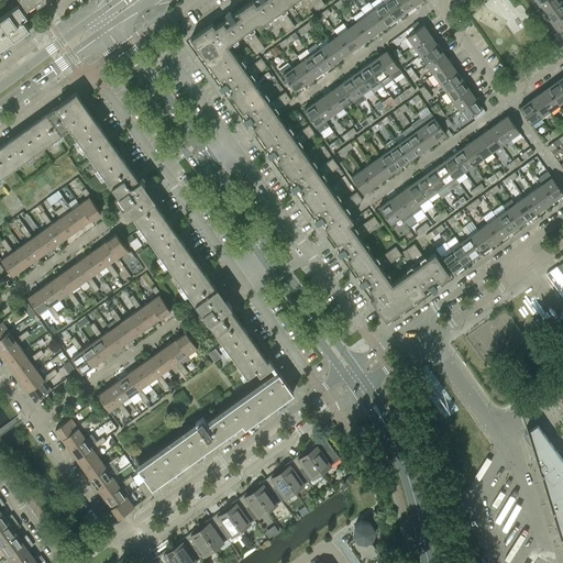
[(283,9),(289,4),(286,0),(260,0),(261,0),(256,3),(253,0),(252,0),(244,6),(257,23),(258,26),(274,15),(286,32),(295,26),(283,9)]
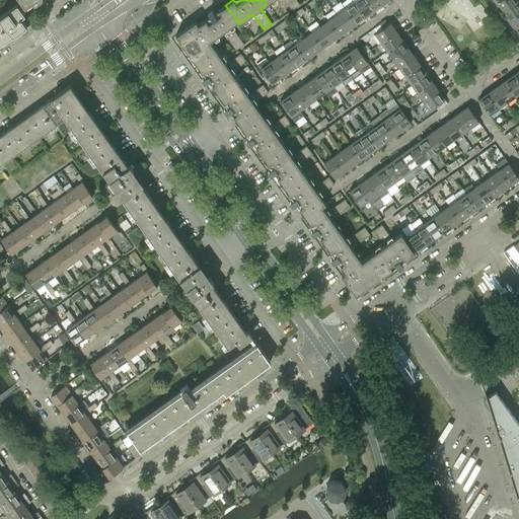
[(296,0),(264,0),(267,4),(272,0),(284,0),(291,10),(299,4),(296,0)]
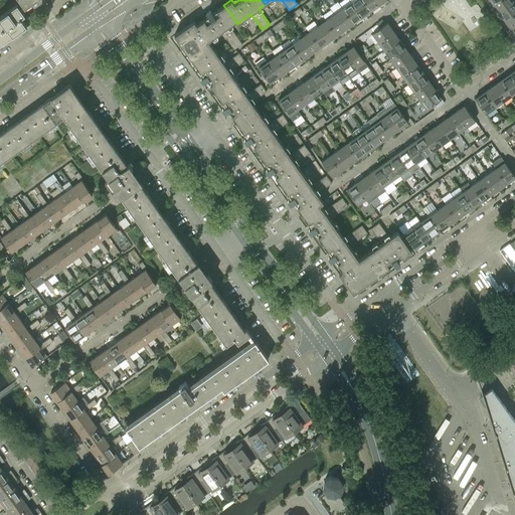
[(370,11),(361,0),(349,0),(351,2),(361,17),(370,11)]
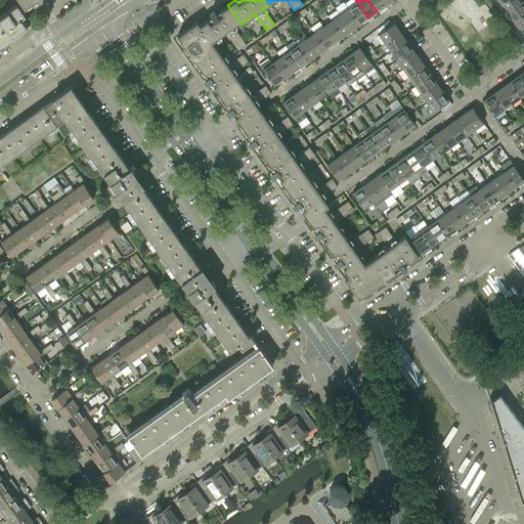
[(385,5),(381,0),(367,0),(377,11),(385,5)]
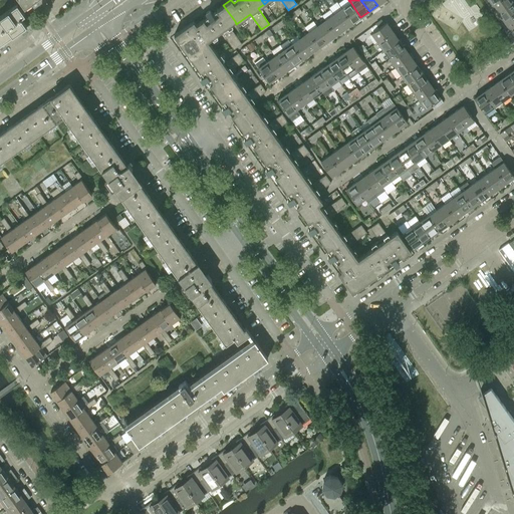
[(498,12),(513,2),(511,0),(497,0),(492,4),(498,12)]
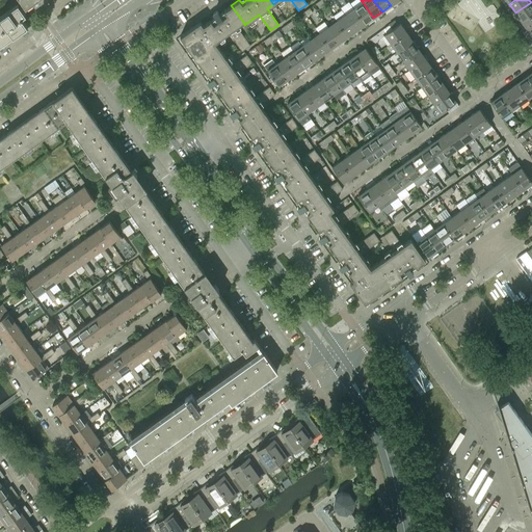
[(373,18),(363,2),(353,8),(365,24),(373,18)]
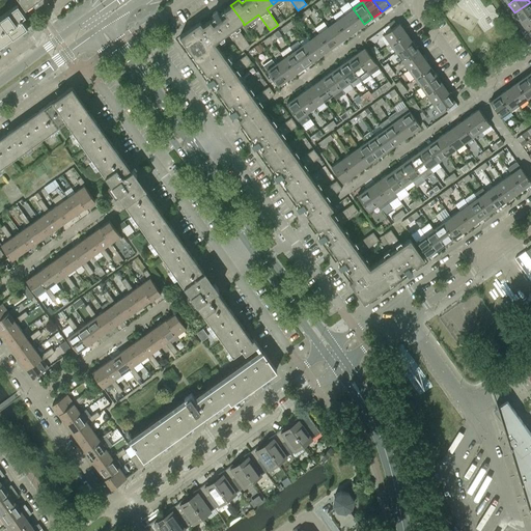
[(521,22),(530,14),(530,3),(530,2),(514,12),(521,22)]
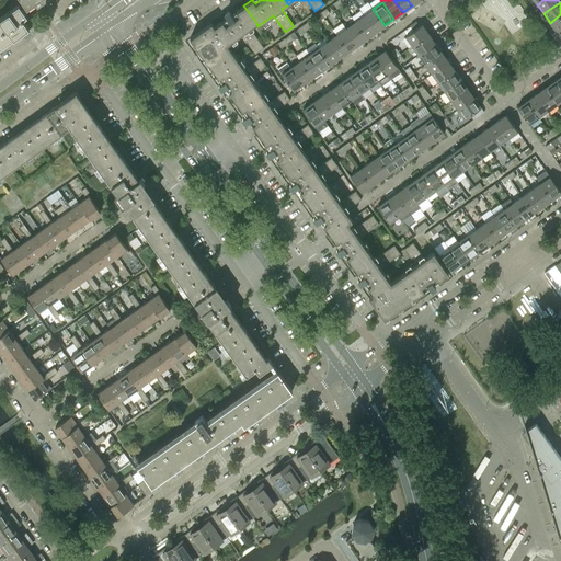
[(29,29),(22,19),(26,15),(19,4),(0,16),(0,23),(12,41),(29,29)]
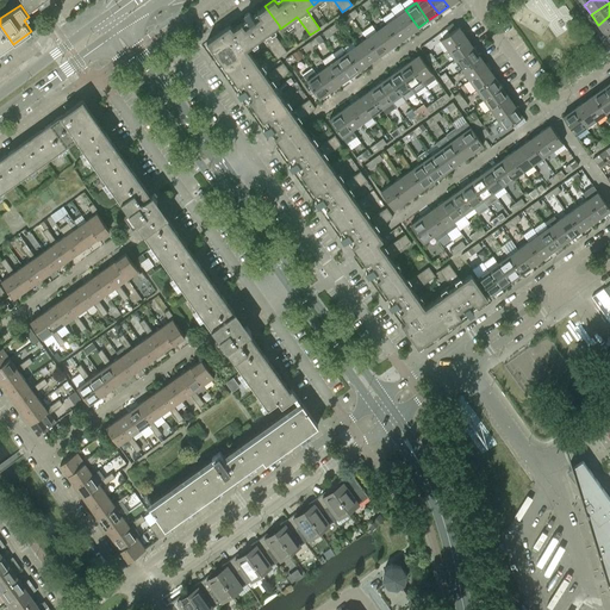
[(286,51),(272,30),(279,25),(265,6),(256,12),(260,17),(255,20),(249,12),(247,12),(244,14),(244,16),(250,24),(244,27),(241,23),(232,29),(247,48),(262,37),(278,58),(286,51)]
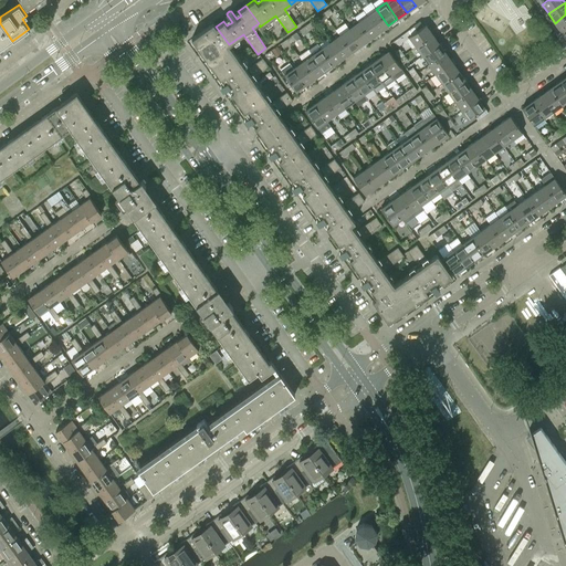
[(388,25),(376,9),(367,16),(379,32),(388,25)]
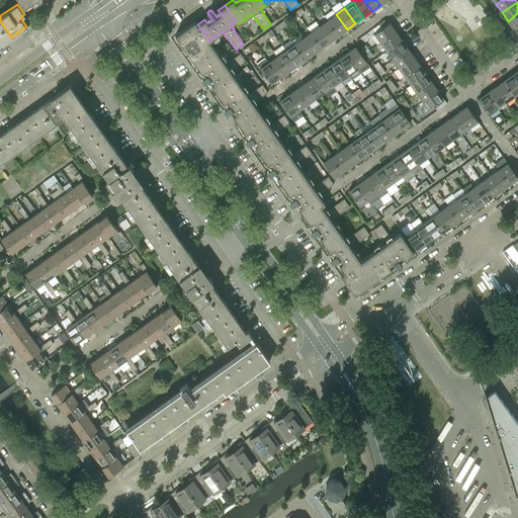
[(514,29),(517,25),(517,13),(508,21),(514,29)]
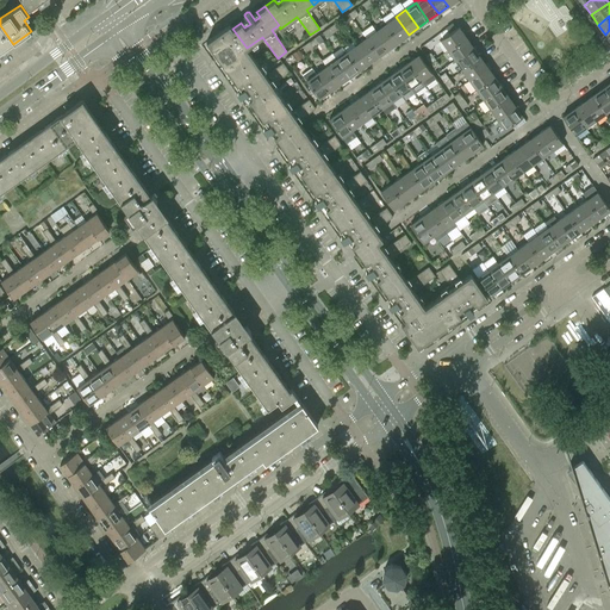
[(409,35),(396,17),(386,24),(398,42),(409,35)]
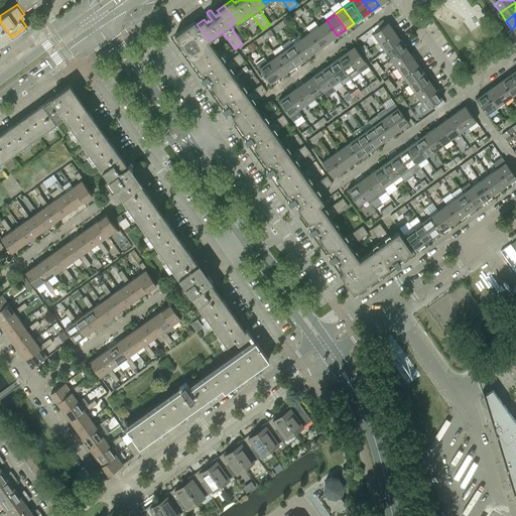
[(386,24),(383,19),(377,24),(380,28),(386,24)]
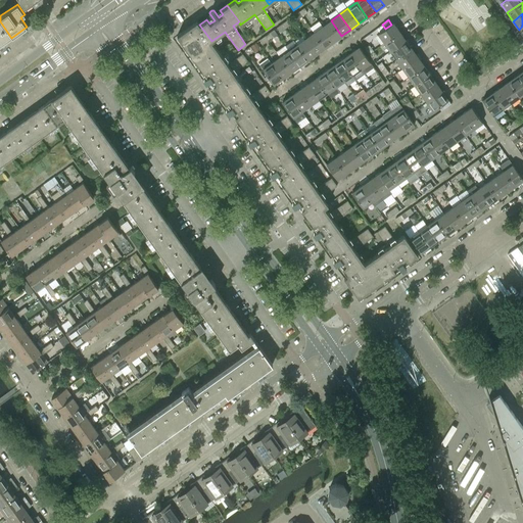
[(341,36),(331,20),(323,27),(333,42),(341,36)]
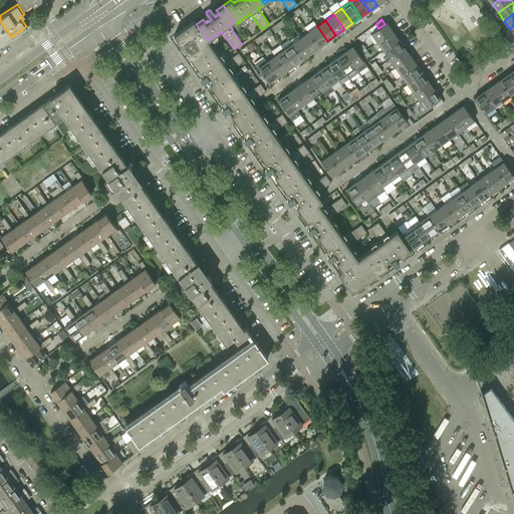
[(0,44),(11,37),(0,21),(0,44)]
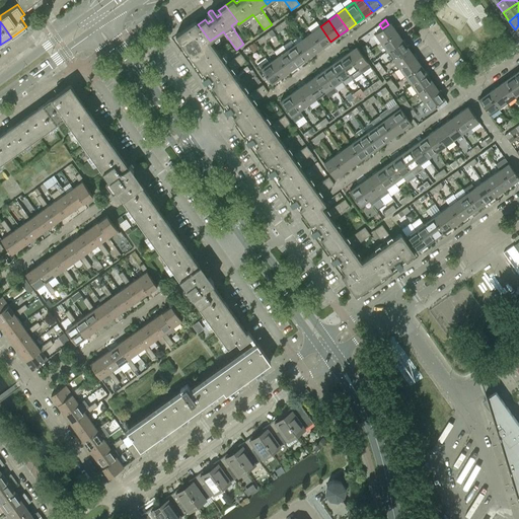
[(215,49),(210,41),(198,24),(196,21),(175,35),(184,48),(186,47),(189,51),(187,52),(193,60),(195,59),(197,62),(215,49)]
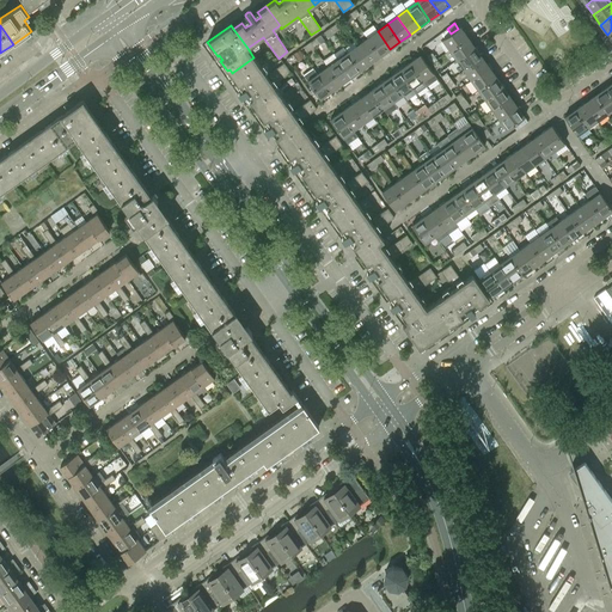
[(390,49),(378,31),(377,31),(373,25),(362,32),(367,38),(380,56),(390,49)]
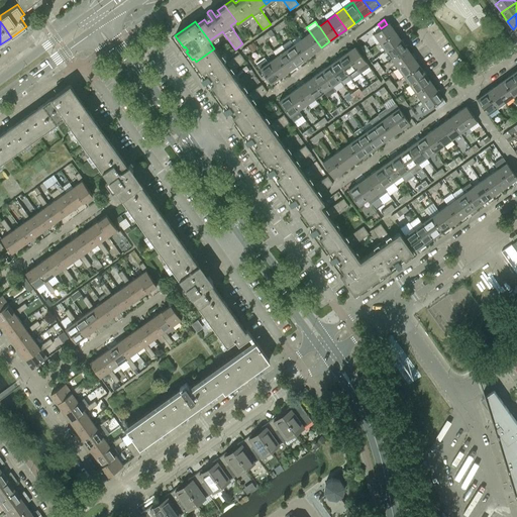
[(380,42),(395,31),(389,22),(387,24),(381,28),(374,33),(380,42)]
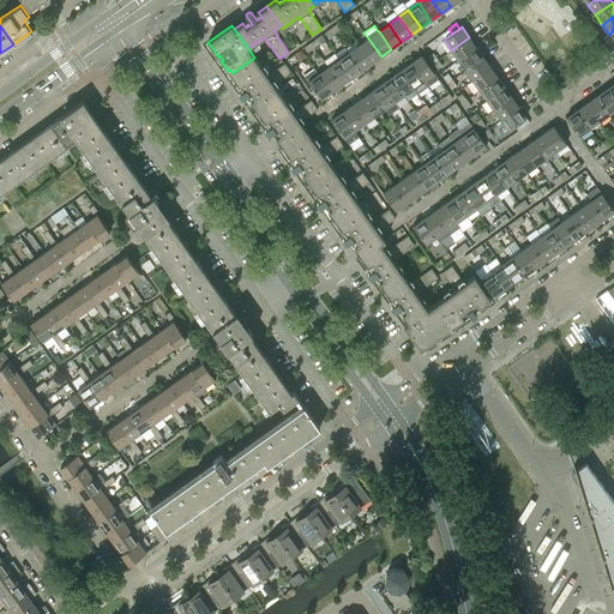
[(320,43),(317,37),(311,42),(314,47),(320,43)]
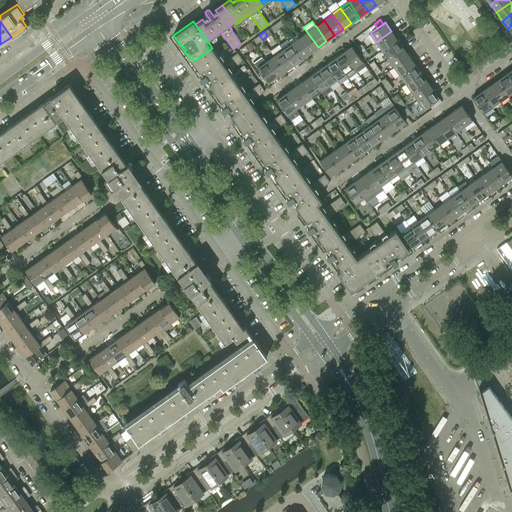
[(382,50),(397,39),(391,31),(376,42),(382,50)]
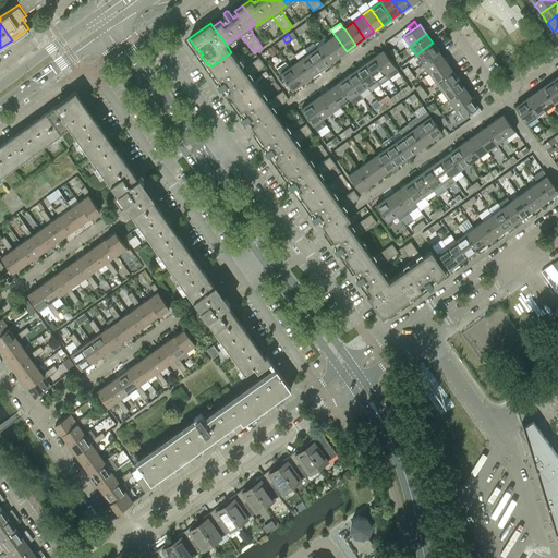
[(347,51),(335,35),(326,41),(337,58),(347,51)]
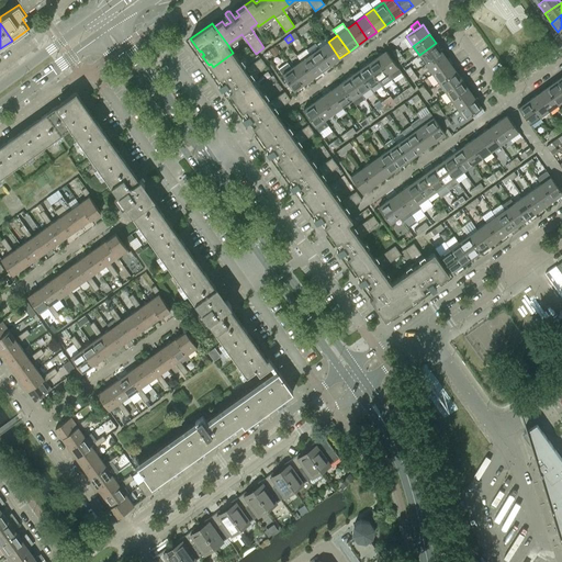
[(339,58),(328,42),(318,48),(330,65),(339,58)]
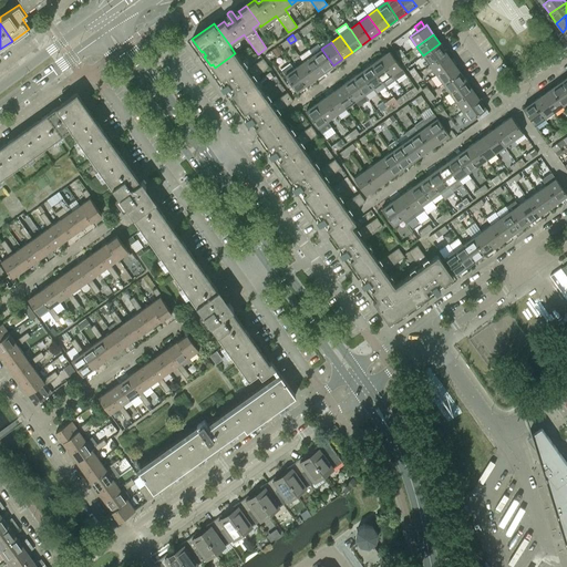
[(430,64),(446,53),(440,43),(423,55),(430,64)]
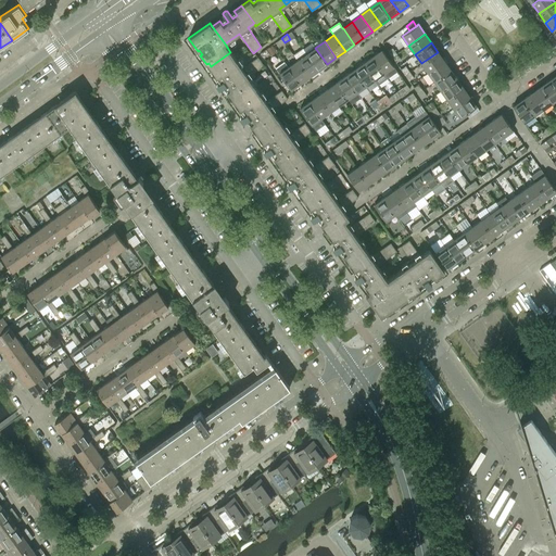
[(327,64),(315,48),(306,54),(318,71),(327,64)]
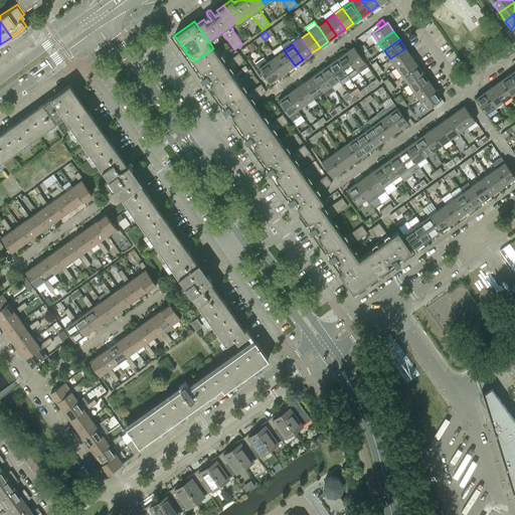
[(367,66),(356,50),(353,46),(345,52),(346,54),(355,67),(359,72),(367,66)]
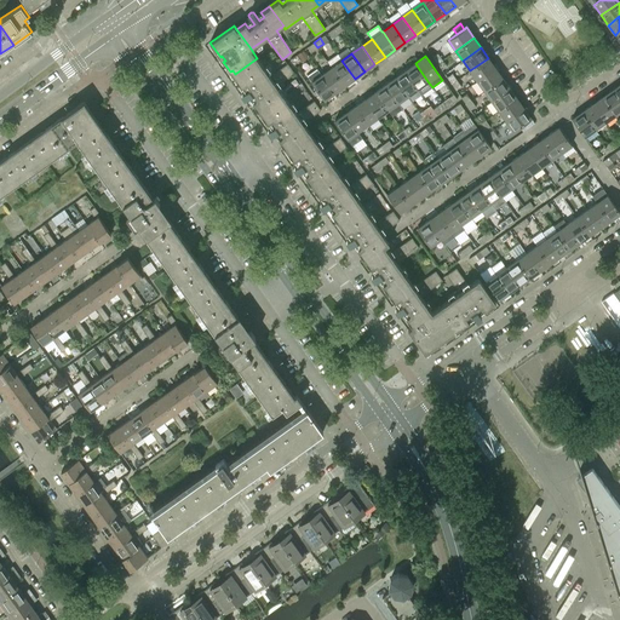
[(276,86),(294,73),(287,64),(270,76),(257,58),(235,74),(233,75),(241,86),(246,82),(250,89),(241,93),(241,96),(244,98),(245,99),(253,93),(257,98),(252,102),(259,113),(283,96),(276,86)]
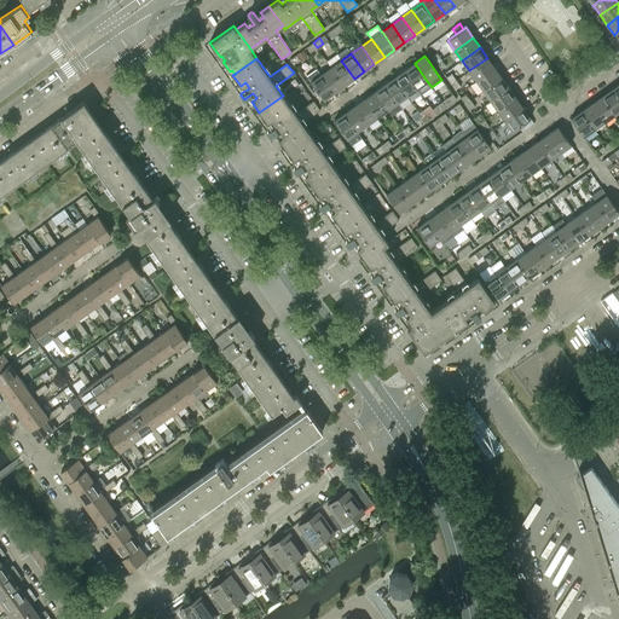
[(476,81),(495,68),(487,58),(469,70),(476,81)]
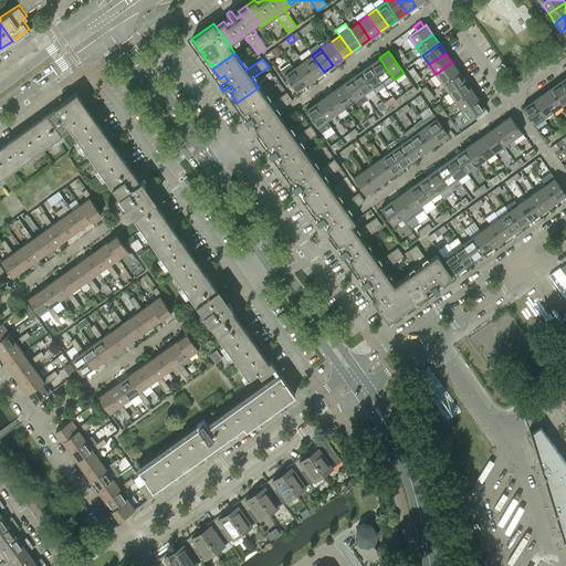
[(324,72),(312,55),(303,62),(315,79),(324,72)]
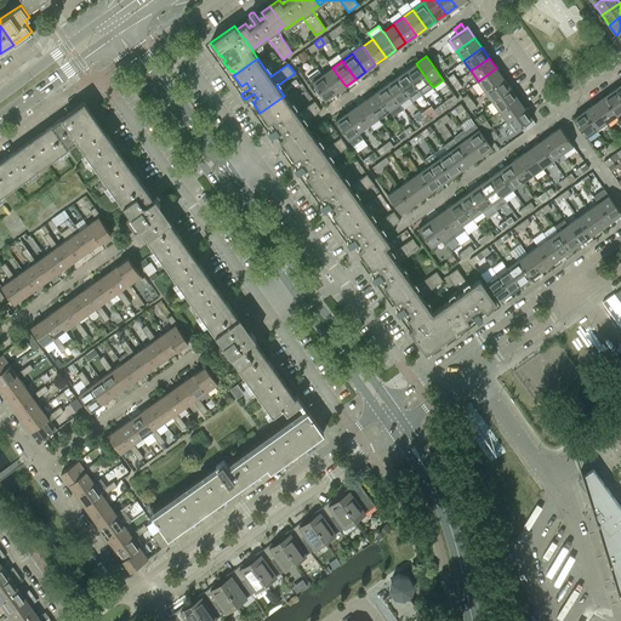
[(428,81),(417,66),(416,63),(405,70),(419,89),(428,81)]
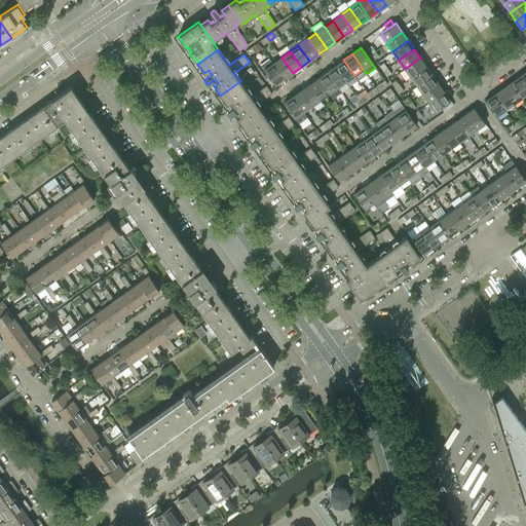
[(293,73),(282,58),(272,63),(284,78),(293,73)]
